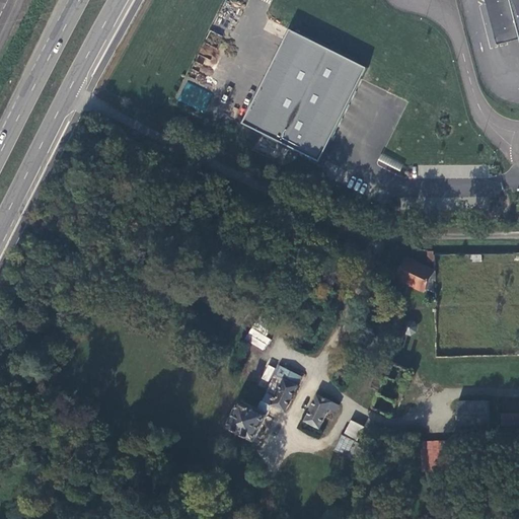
[(486,0),(499,46),(518,40),(518,26),(512,0),(486,0)]
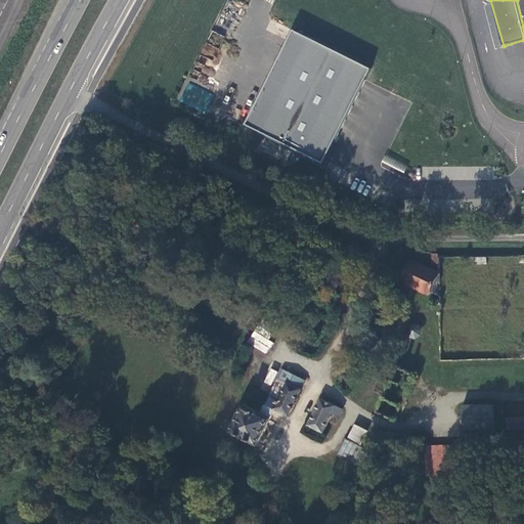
[(323,163),(367,66),(288,30),(244,127),(323,163)]
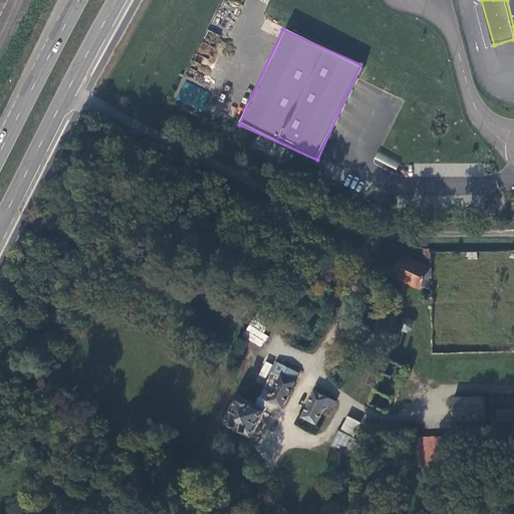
[(184,82),(177,100),(202,109),(209,91),(184,82)]
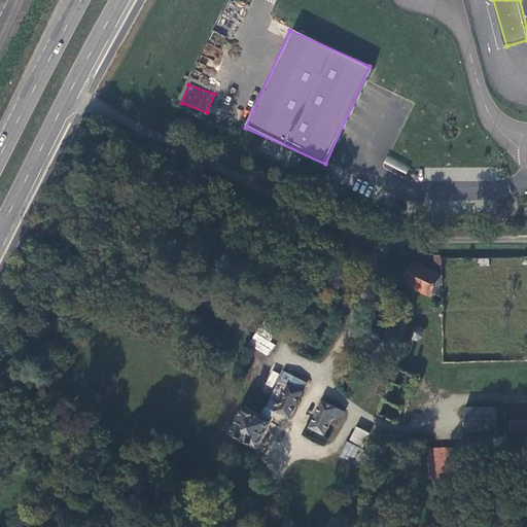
[(411,261),(405,276),(401,283),(429,296),(431,293),(440,299),(440,275),(411,261)]
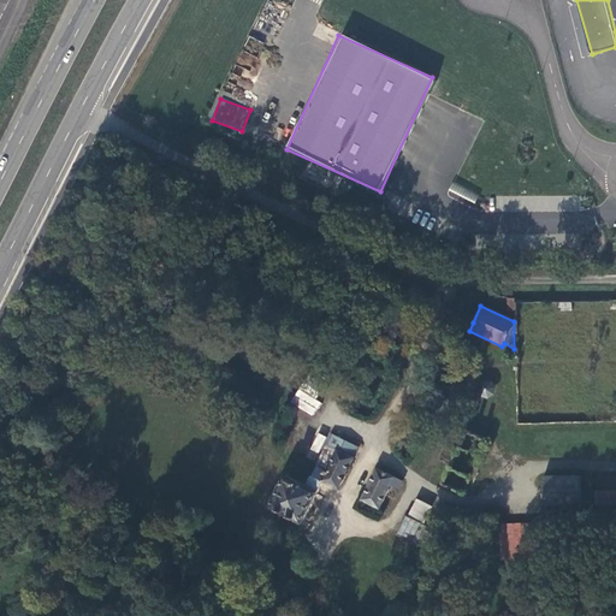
[(300,389),(290,401),(312,416),(321,403),(300,389)]
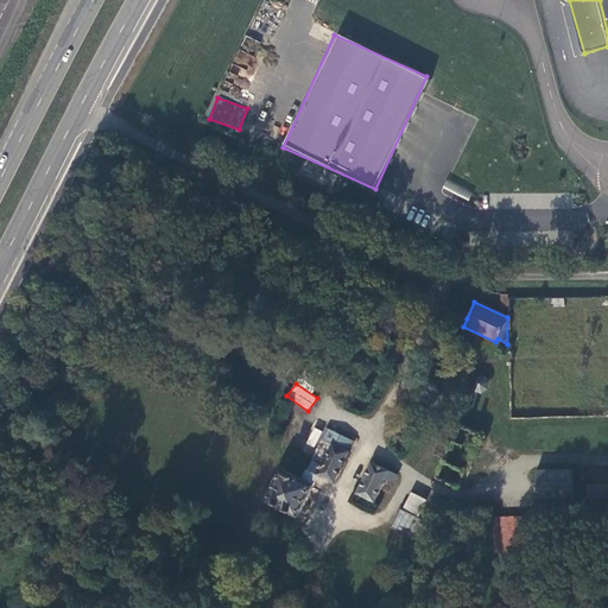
[(327,425),(311,456),(322,462),(334,438),(341,442),(339,444),(348,449),(352,451),(356,441),(327,425)]
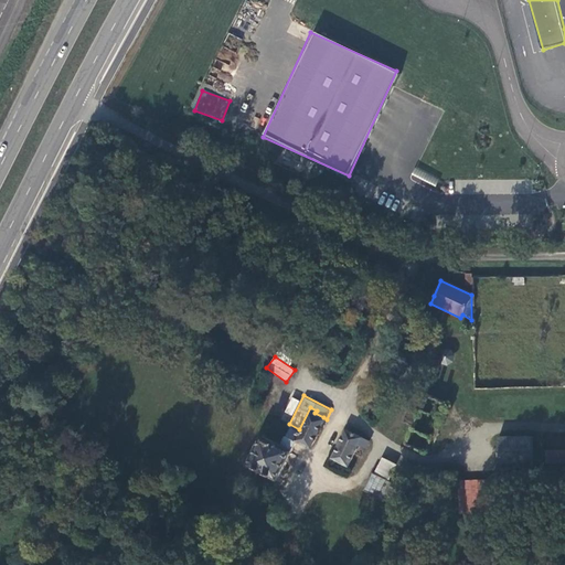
[(292,416),(299,400),(291,396),(285,413),(292,416)]
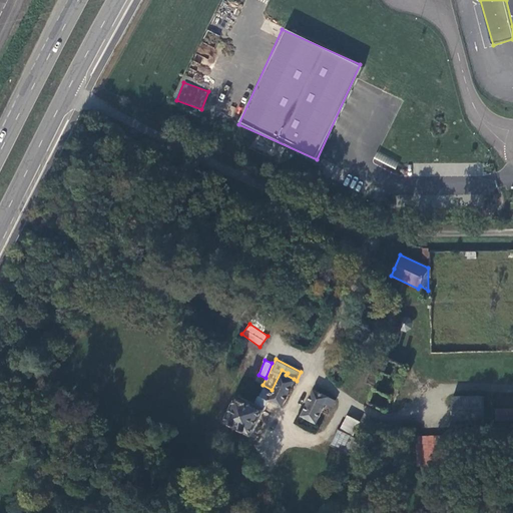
[(281,405),(294,379),(286,375),(288,373),(282,370),(272,390),(263,385),(254,403),(238,394),(225,420),(251,433),(269,399),(281,405)]
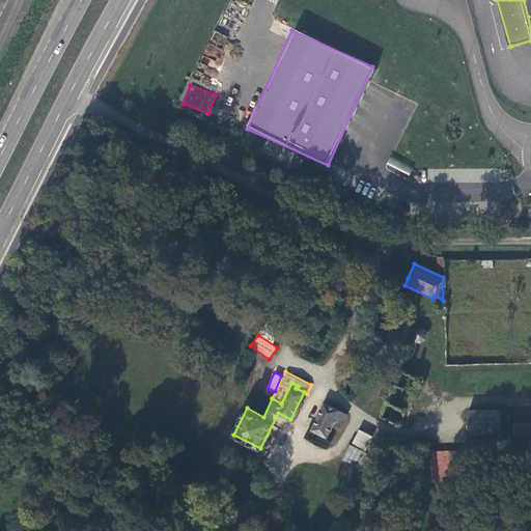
[(324,401),(310,429),(325,436),(335,415),(343,419),(346,413),(324,401)]
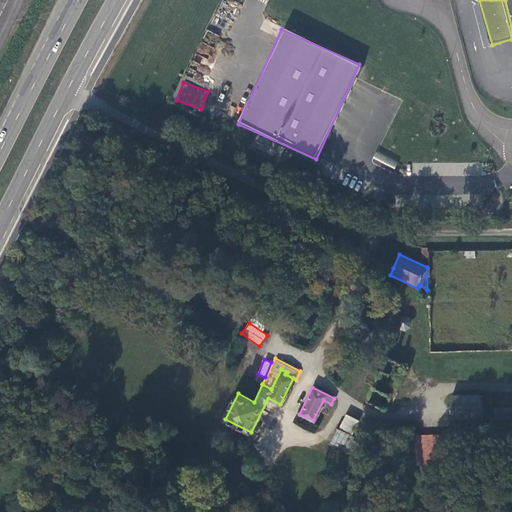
[(482,397),(451,398),(451,426),(483,425),(482,397)]
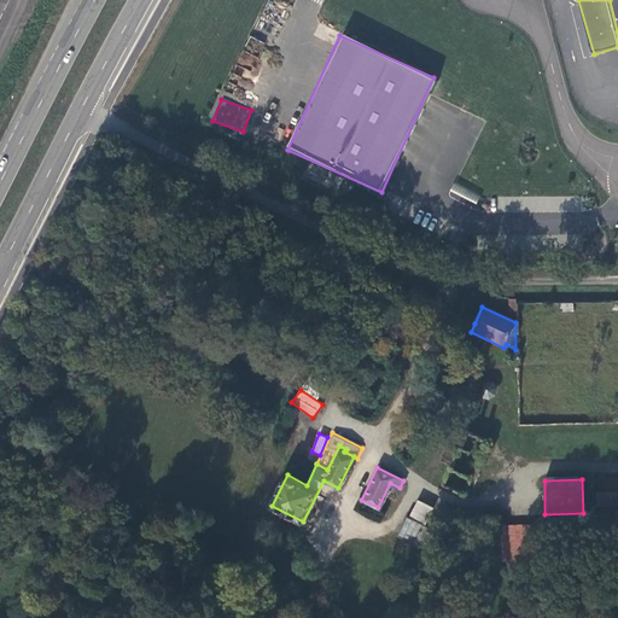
[(415,499),(407,517),(423,524),(431,506),(415,499)]
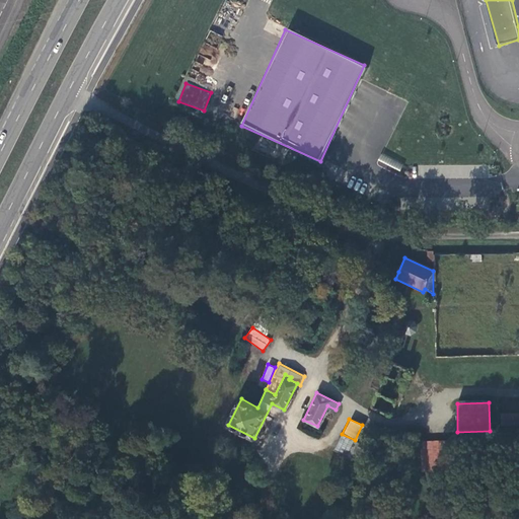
[(342,434),(341,434),(334,449),(349,457),(357,441),(355,440),(342,434)]
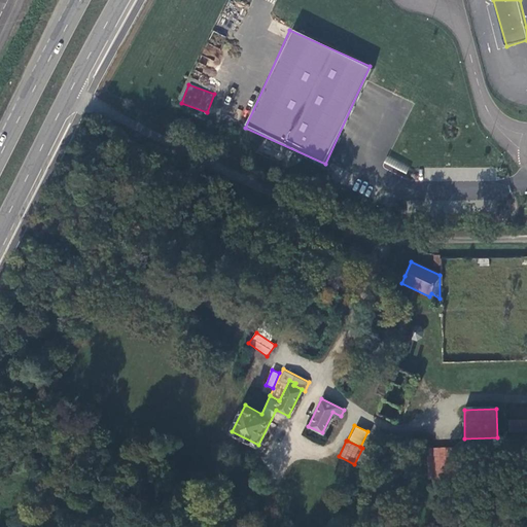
[(454,449),(431,447),(428,477),(451,479),(454,449)]
